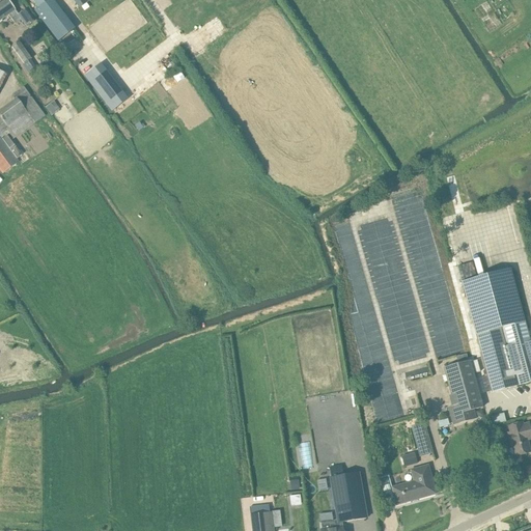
[(21,21),(26,27),(34,21),(26,9),(19,16),(16,10),(7,0),(1,0),(0,1),(0,21),(8,16),(16,25),(21,21)]
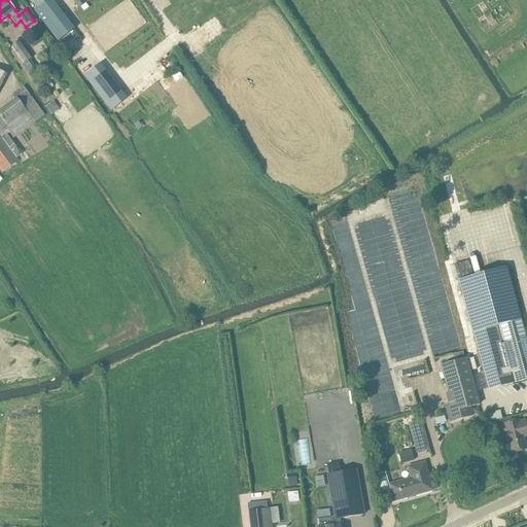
[(47,0),(29,0),(36,9),(34,10),(58,41),(74,29),(57,6),(51,0),(47,0),(48,0),(47,0)]
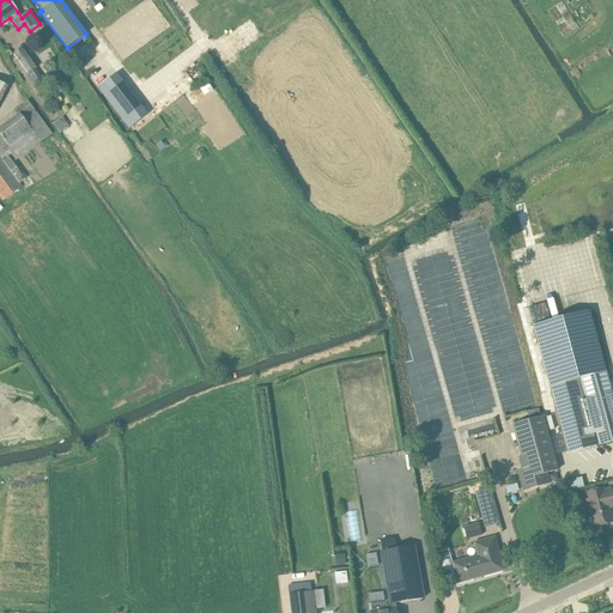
[(83,0),(91,11),(107,0),(83,0)]
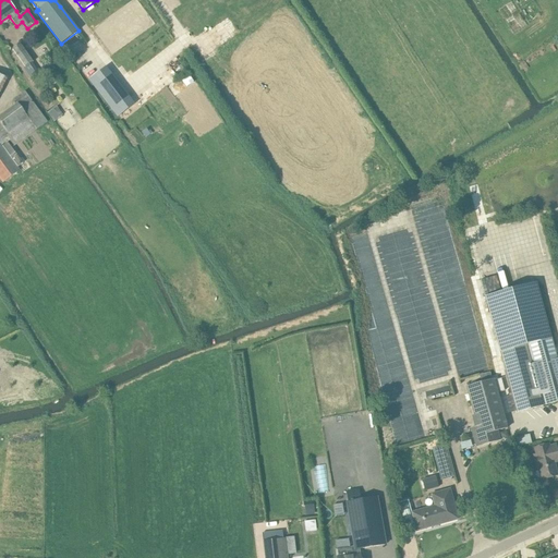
[(11,50),(31,80),(40,73),(20,45),(11,50)]
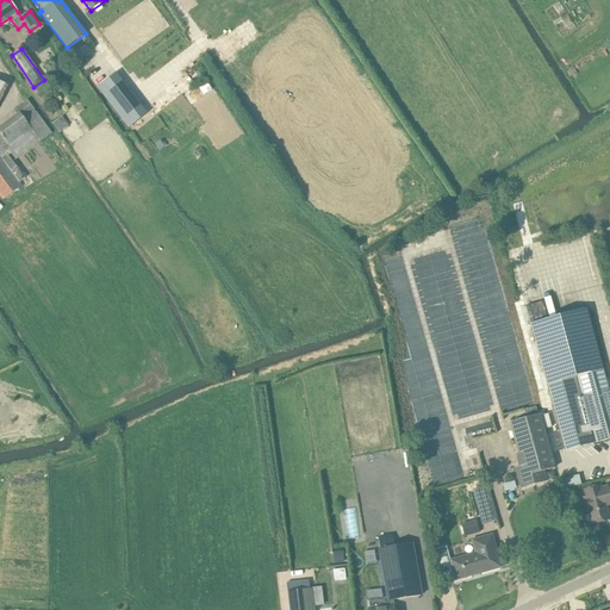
[(117,73),(98,87),(129,129),(148,113),(117,73)]
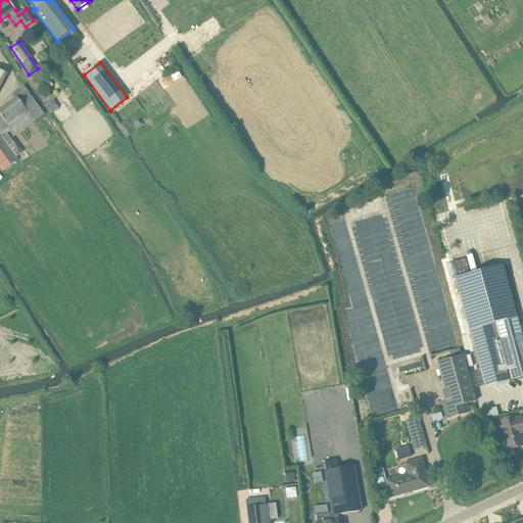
[(0,88),(8,75),(0,69),(0,88)]
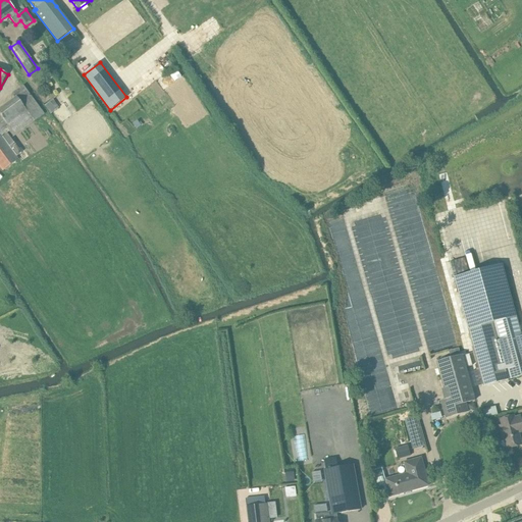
[(13,93),(17,98),(0,109),(0,114),(9,126),(7,127),(13,137),(34,122),(45,114),(24,86),(13,93)]
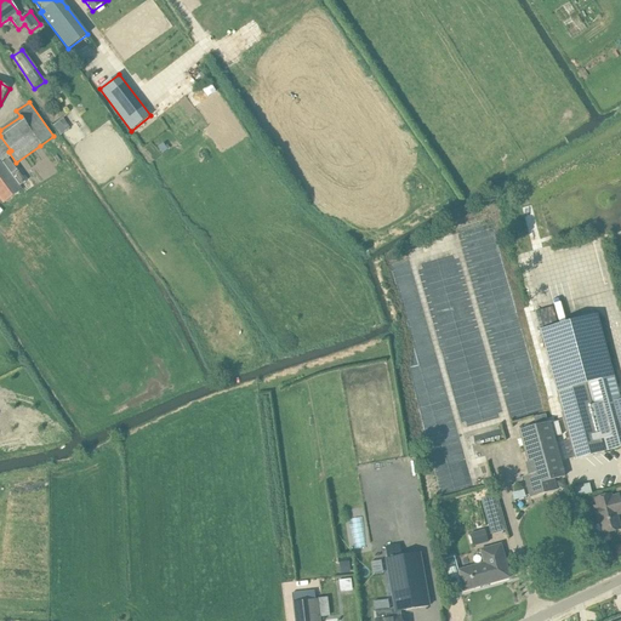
[(53,126),(61,136),(69,129),(63,119),(53,126)]
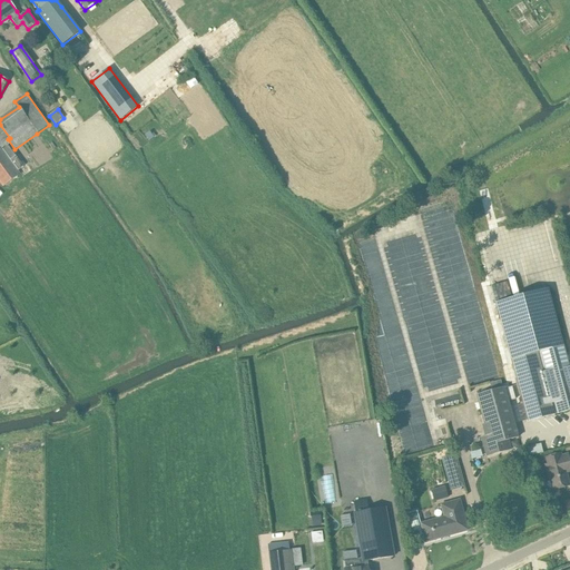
[(0,148),(0,182),(3,187),(8,184),(11,187),(20,180),(17,177),(20,175),(0,148)]
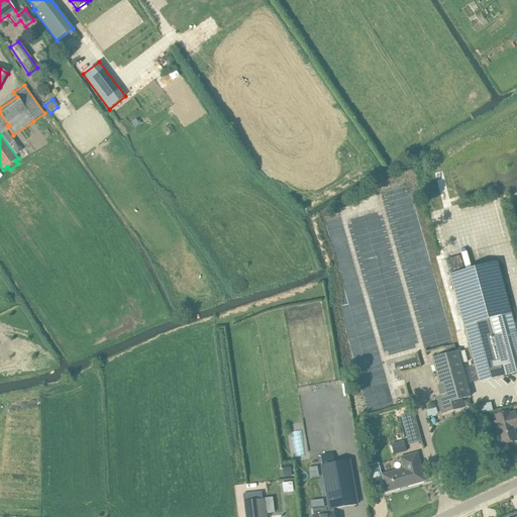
[(498,263),(452,275),(462,311),(467,326),(482,383),(505,377),(516,373),(516,325),(506,328),(502,316),(512,313),(498,263)]
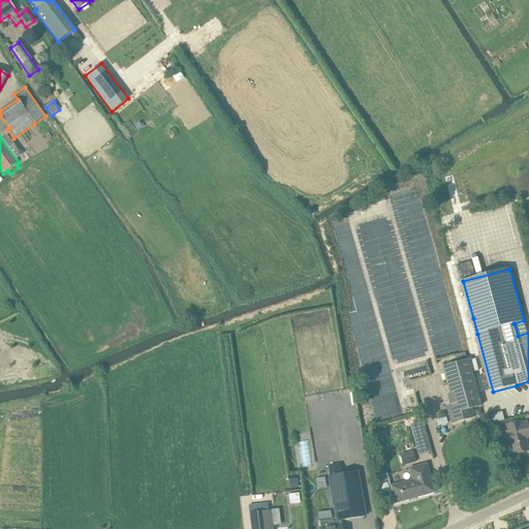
[(475,359),(443,368),(455,408),(447,410),(452,424),(474,417),(471,408),(481,405),(472,373),(478,371),(475,359)]
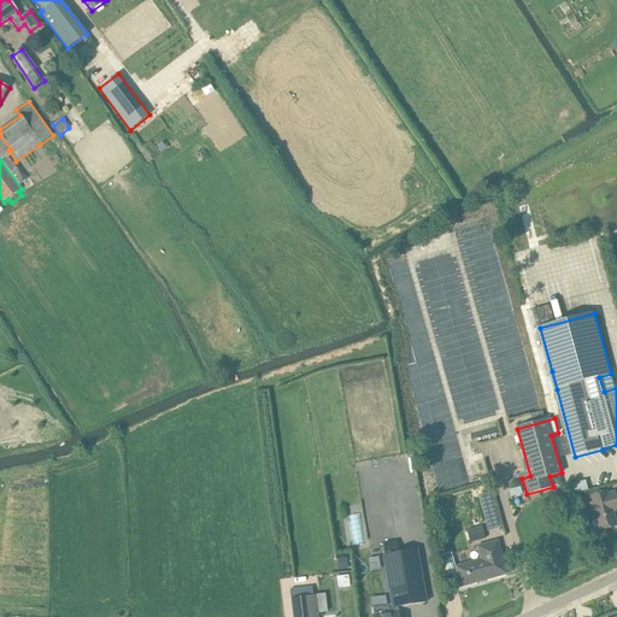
[(564,432),(552,435),(565,485),(570,483),(574,494),(588,491),(585,480),(601,476),(597,456),(573,463),(564,432)]
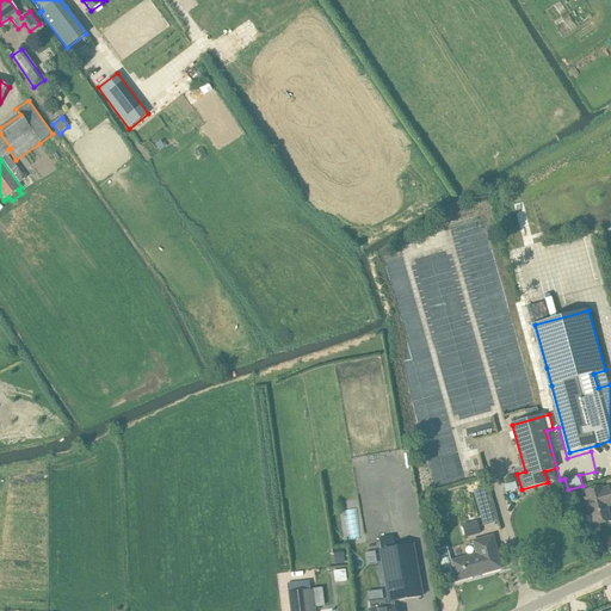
[(593,525),(610,520),(605,503),(610,500),(610,495),(609,489),(604,491),(603,487),(587,491),(591,506),(587,507),(593,525)]
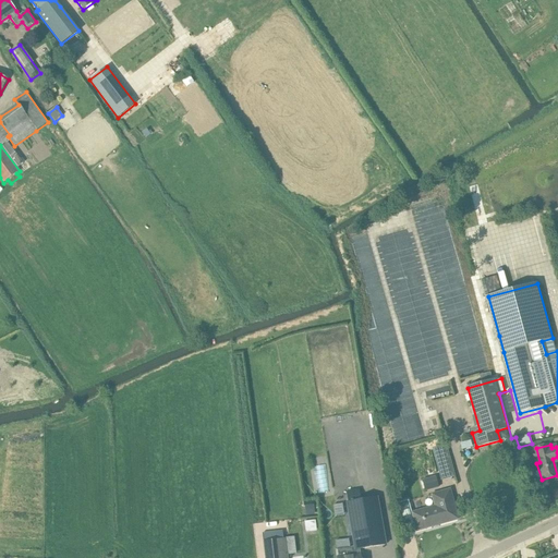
[(435,476),(422,480),(425,492),(438,487),(435,476)]
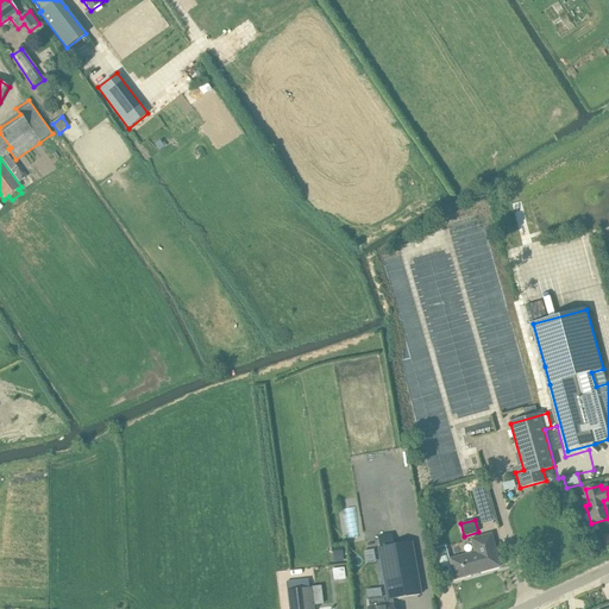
[(445,547),(435,551),(443,572),(452,569),(452,571),(454,579),(500,566),(496,556),(491,535),(473,540),(477,553),(450,560),(445,547)]
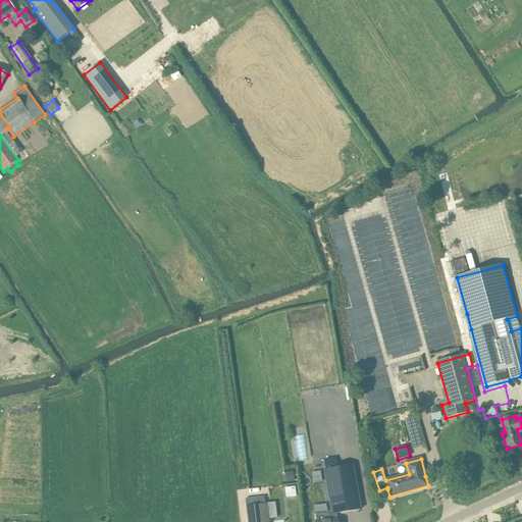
[(331,512),(328,512),(314,514),(314,521),(336,521),(336,514),(361,510),(353,465),(324,470),(331,512)]
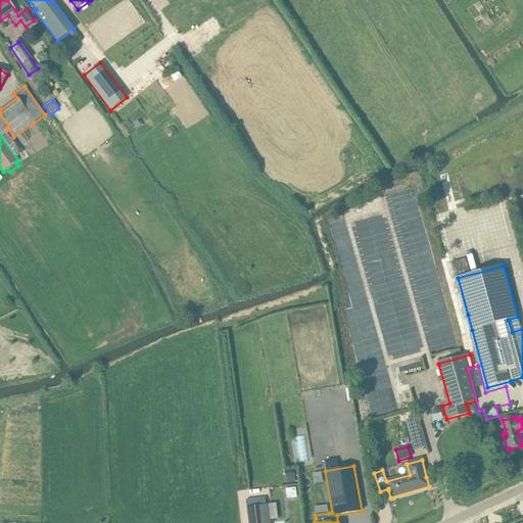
[(294,473),(285,474),(286,483),(294,483),(294,473)]
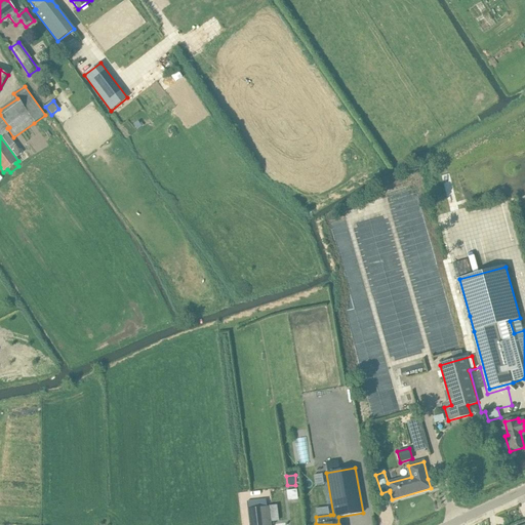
[(296,490),(286,491),(287,499),(289,501),(297,500),(296,490)]
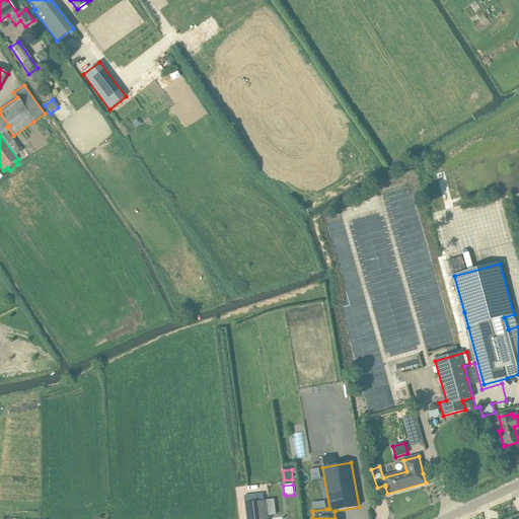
[(253,495),(244,496),(245,505),(246,505),(247,518),(269,518),(269,516),(267,502),(266,502),(265,502),(264,502),(263,494),(253,495)]
